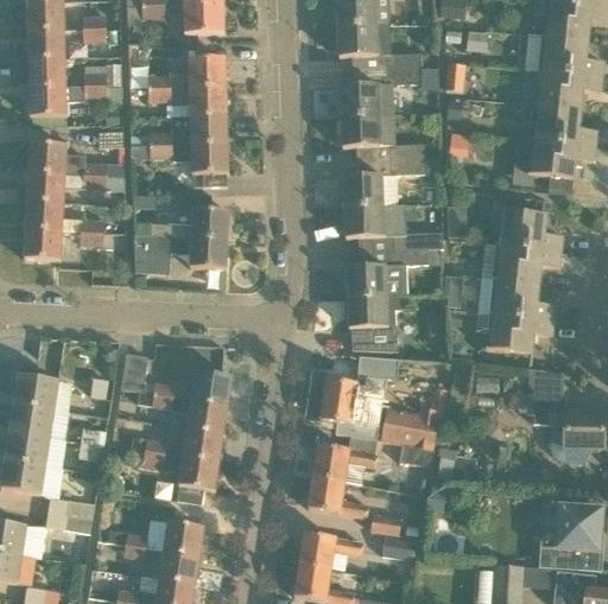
[(27,0),(29,23),(64,21),(63,0),(27,0)]
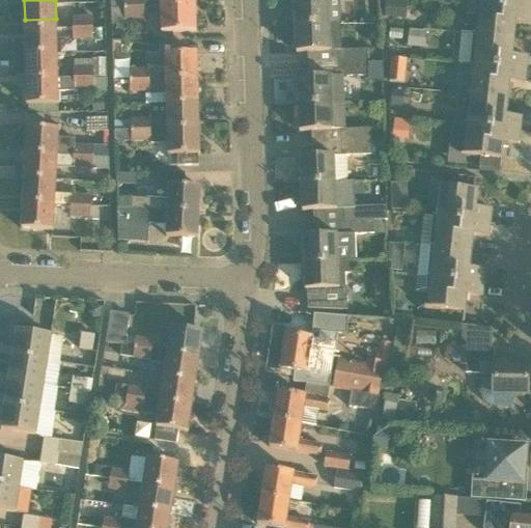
[(294,0),(296,23),(329,22),(327,0),(294,0)]
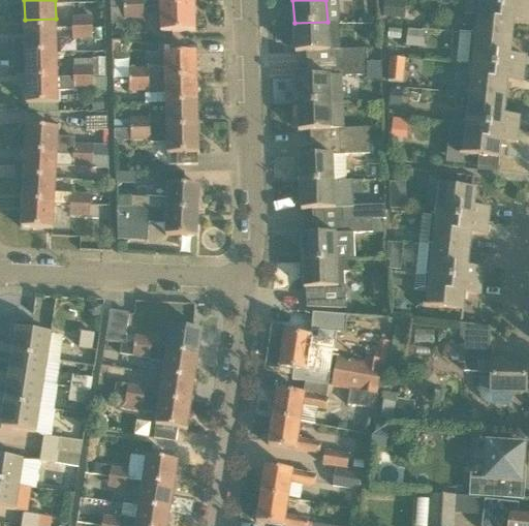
[(384,0),(383,11),(404,14),(406,0),(384,0)]
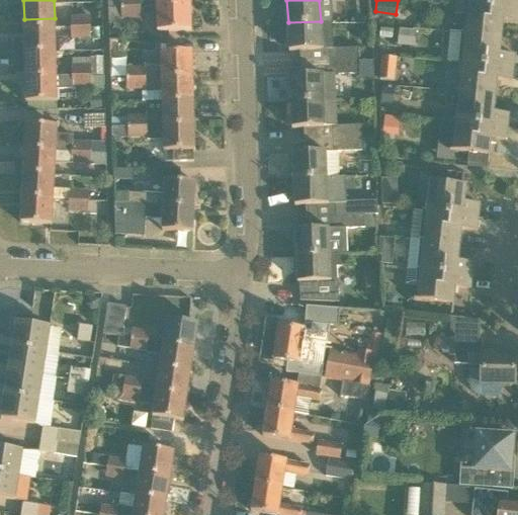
[(517,20),(517,17),(517,6),(455,0),(454,12),(463,12),(462,30),(461,31),(501,34),(503,18),(517,20)]
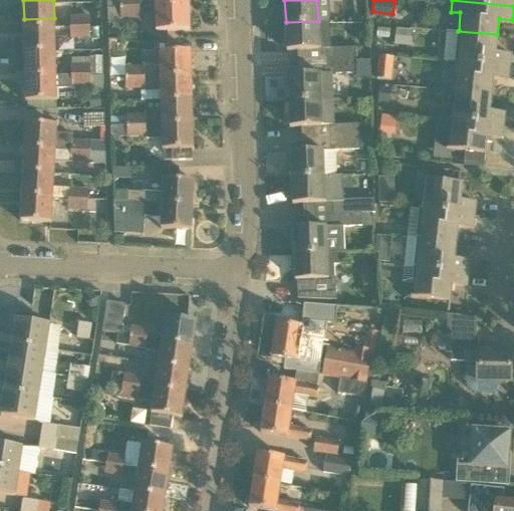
[(157,29),(190,28),(189,4),(156,5),(157,29)]
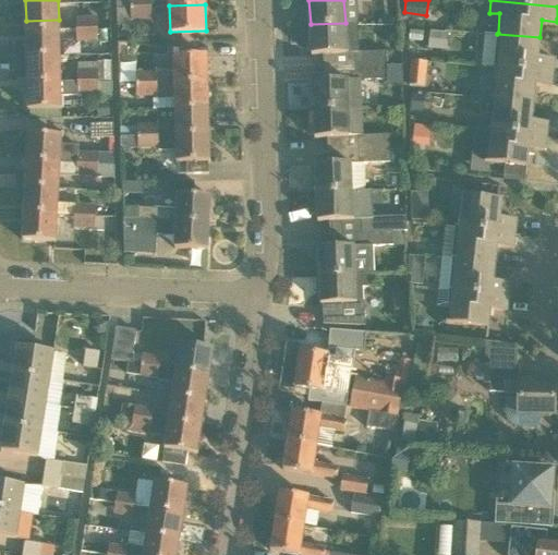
[(131,5),(117,7),(118,24),(120,24),(130,23),(132,23),(134,23),(133,17),(131,17),(131,7),(131,5)]
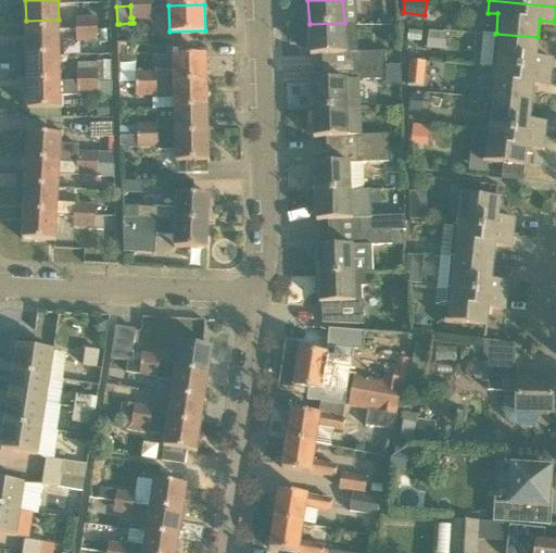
[(138,17),(151,16),(151,5),(130,7),(130,17),(133,17),(138,17)]
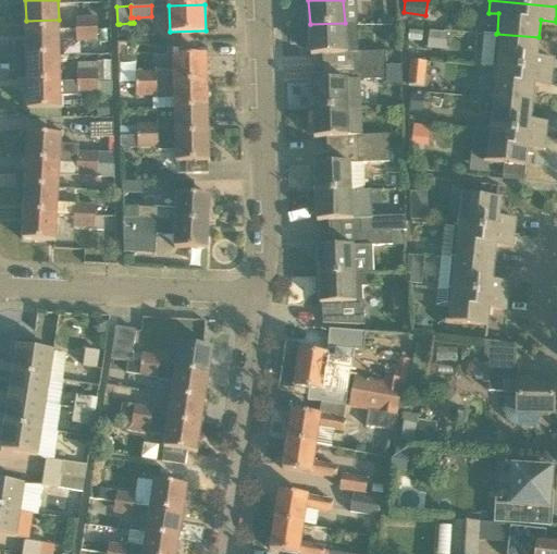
[(76,27),(97,26),(97,14),(76,15),(76,27)]
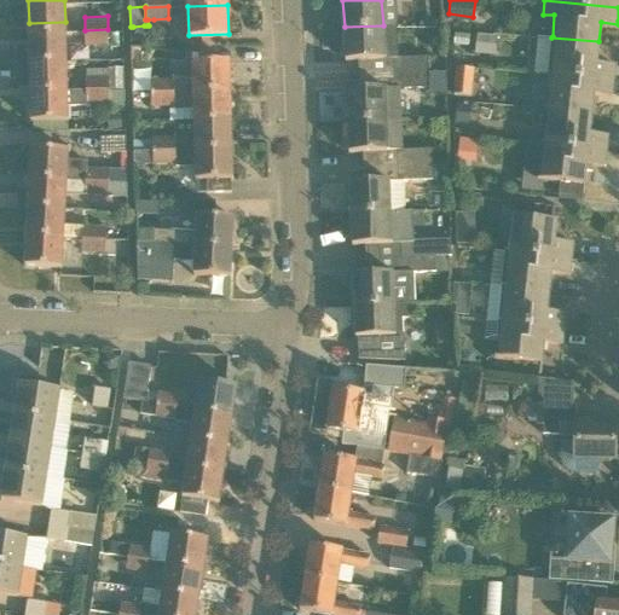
[(168,18),(154,19),(155,29),(155,38),(169,36),(168,18)]
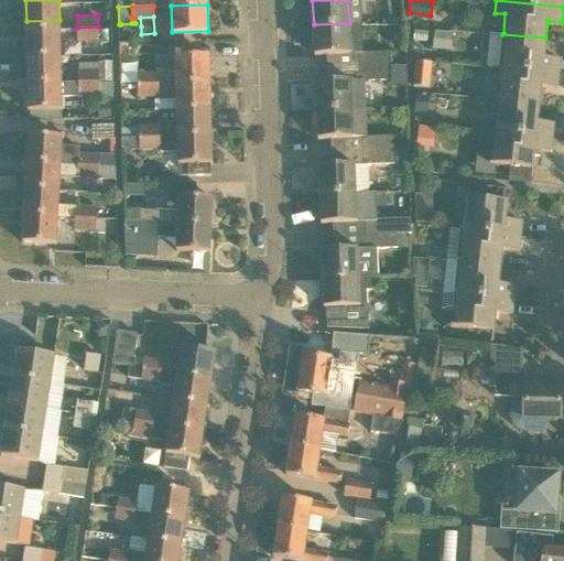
[(26,50),(60,50),(60,20),(26,21),(26,50)]
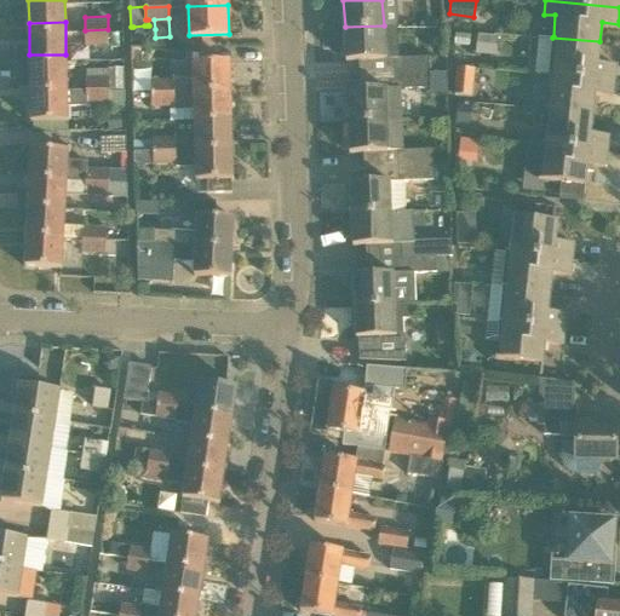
[(346,58),(385,57),(384,26),(345,27),(346,58)]
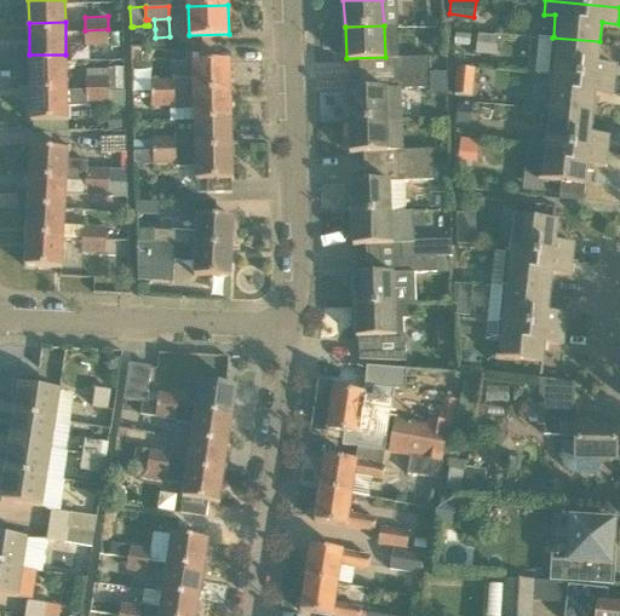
[(108,44),(108,29),(85,30),(85,44),(108,44)]
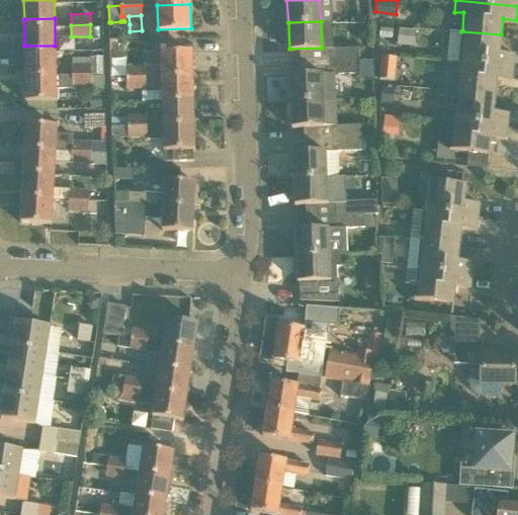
[(400,26),(398,43),(416,45),(417,28),(400,26)]
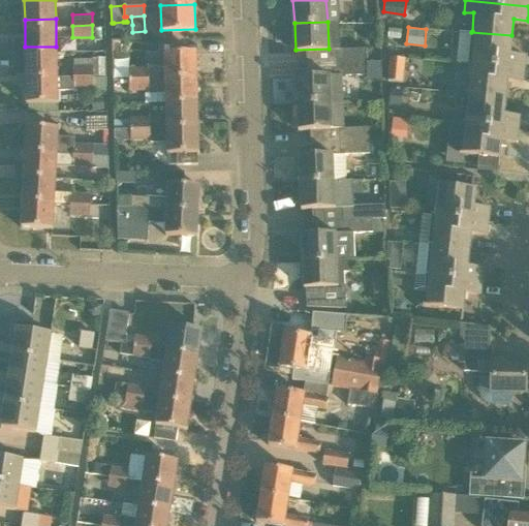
[(524,67),(526,54),(509,52),(511,35),(471,32),(472,31),(460,30),(457,60),(469,61),(469,62),(524,67)]
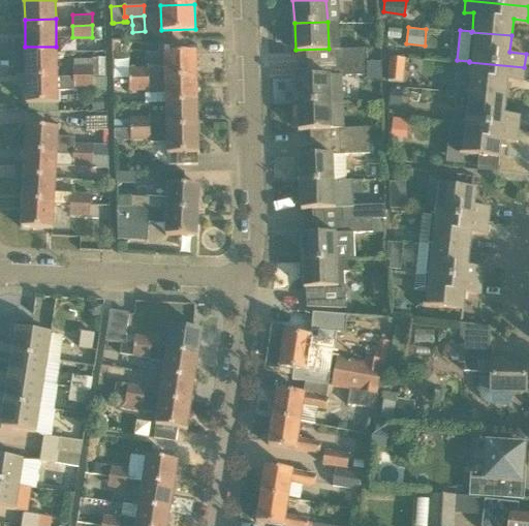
[(124,69),(124,59),(132,58),(132,44),(114,45),(116,78),(114,79),(130,79),(197,76),(196,51),(164,52),(165,63),(148,63),(148,67),(129,67),(129,68),(124,69)]
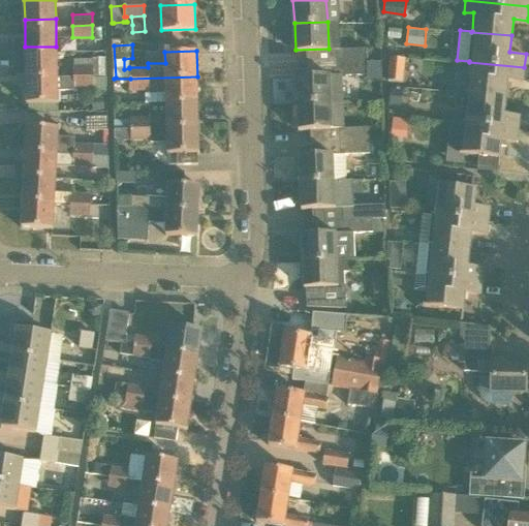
[(26,74),(57,73),(56,47),(25,47),(26,74)]
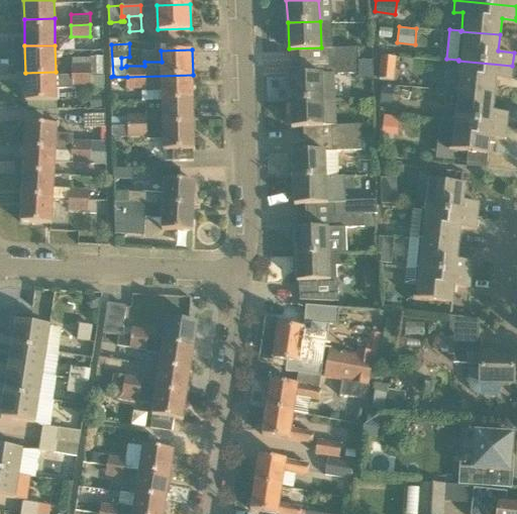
[(329,60),(358,59),(357,45),(332,46),(332,47),(329,47),(329,60)]
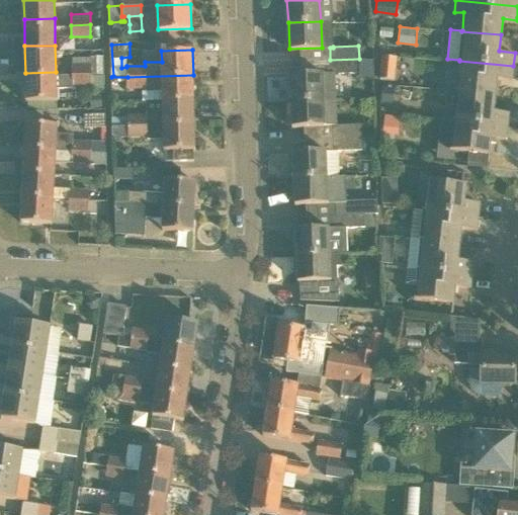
[(395,78),(397,56),(382,54),(379,77),(395,78)]
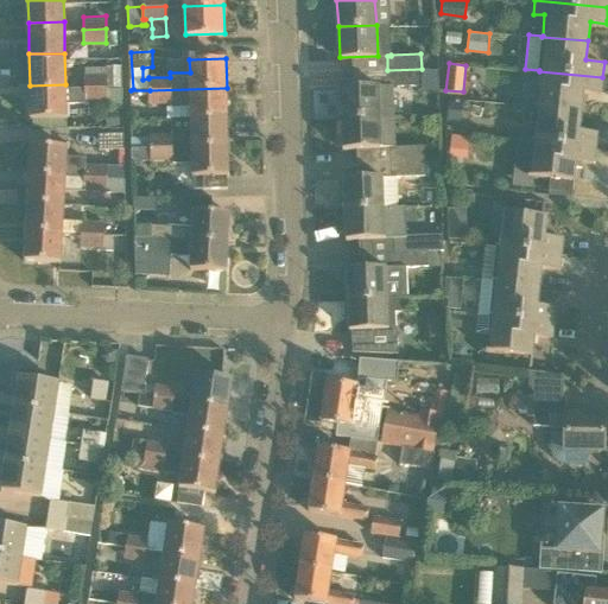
[(379,115),(393,115),(392,84),(422,83),(422,69),(387,70),(388,84),(340,87),(341,118),(379,115)]
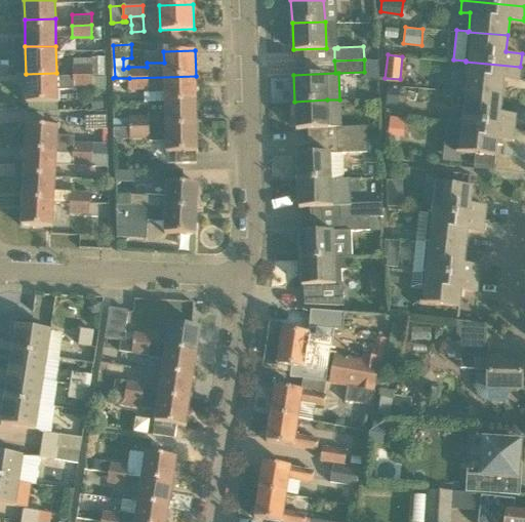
[(519,80),(520,67),(466,62),(462,91),(501,94),(503,78),(519,80)]
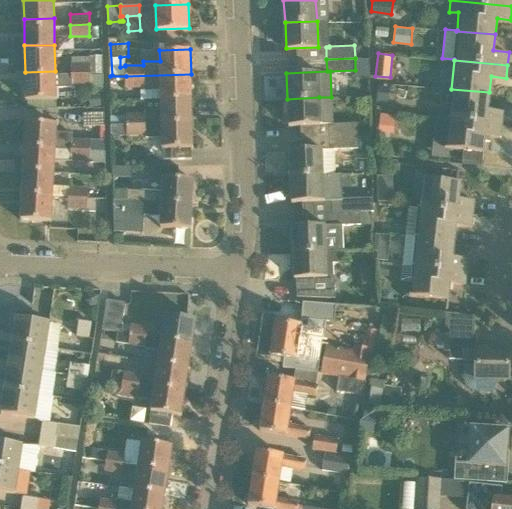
[(72,71),(90,70),(90,61),(72,61),(72,71)]
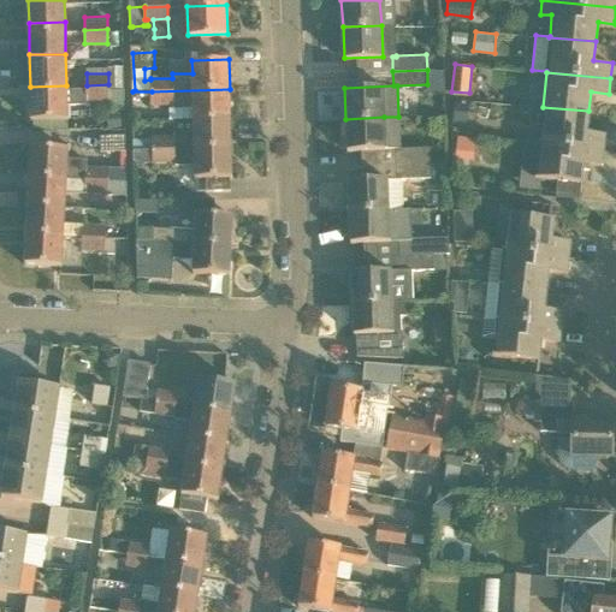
[(87,88),(66,88),(66,85),(30,87),(30,119),(67,118),(66,104),(86,102),(86,101),(108,101),(108,100),(108,84),(87,85),(87,88)]
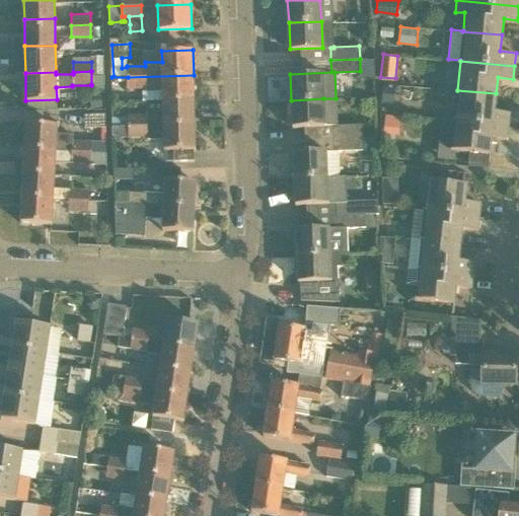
[(162,100),(194,99),(194,75),(128,77),(128,87),(146,87),(146,90),(162,90),(162,100)]
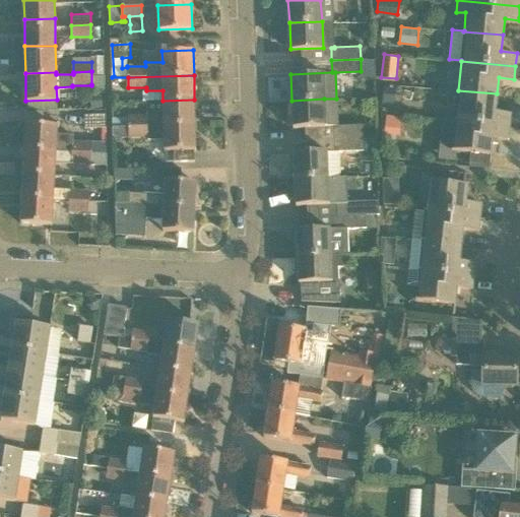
[(509,125),(511,112),(495,110),(497,93),(458,90),(455,120),(509,125)]
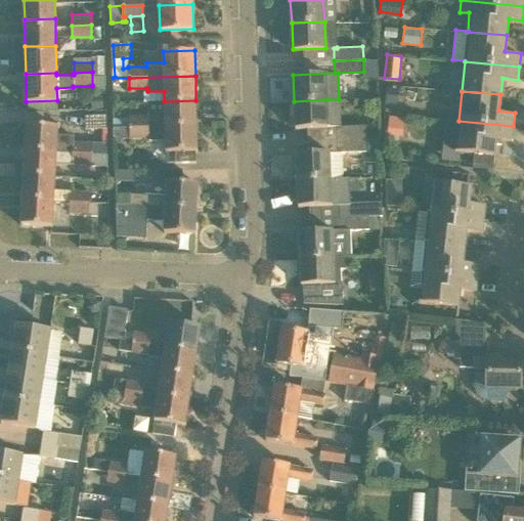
[(295,128),(328,127),(326,99),(294,101),(295,128)]
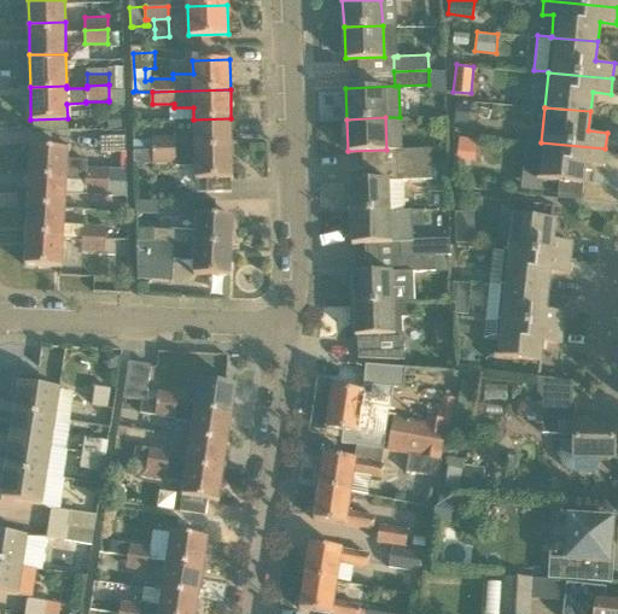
[(134,150),(152,148),(194,147),(232,147),(231,118),(193,120),(194,134),(175,135),(152,135),(152,138),(134,139),(134,150)]
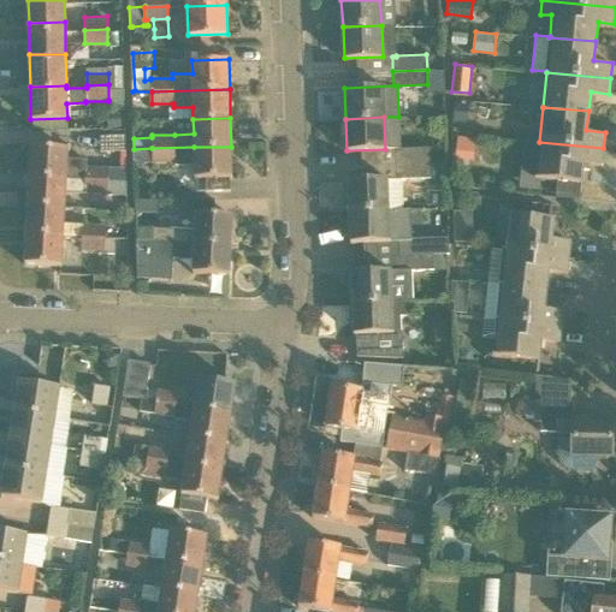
[(100,149),(125,149),(125,134),(100,135),(100,149)]
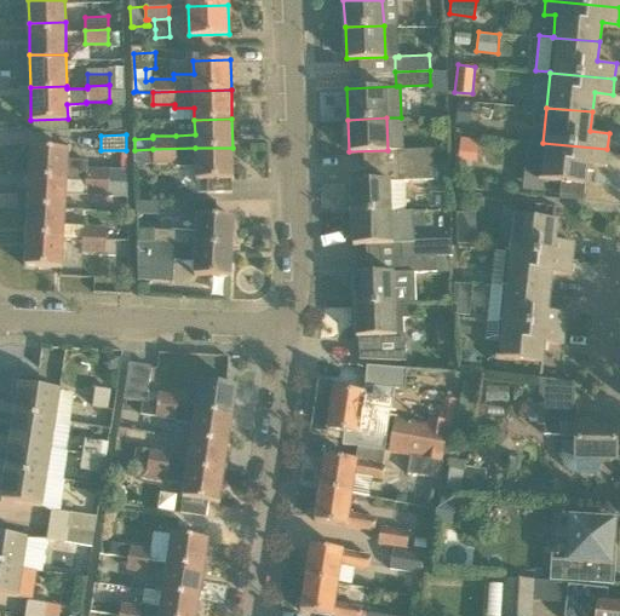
[(543,143),(532,142),(528,176),(539,177),(539,178),(585,183),(587,162),(606,165),(607,149),(543,143)]
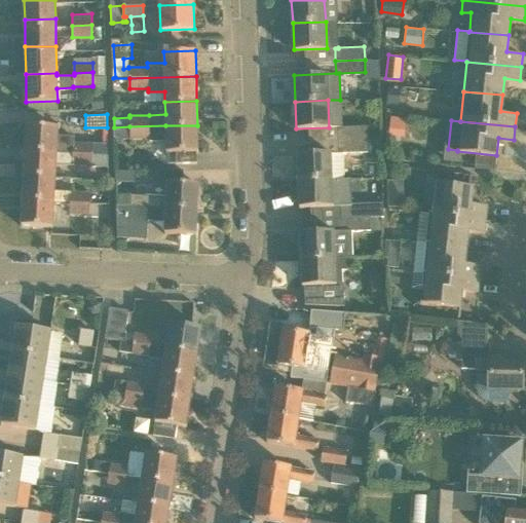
[(108,154),(107,143),(94,143),(73,142),(74,136),(57,135),(58,125),(27,124),(25,150),(57,151),(108,154)]
